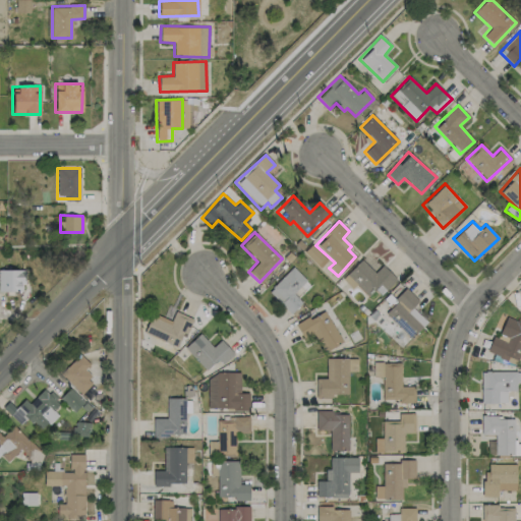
[(374,272),(361,259),(346,275),(366,294),(372,288),(381,295),(396,279),(382,265),(374,272)]
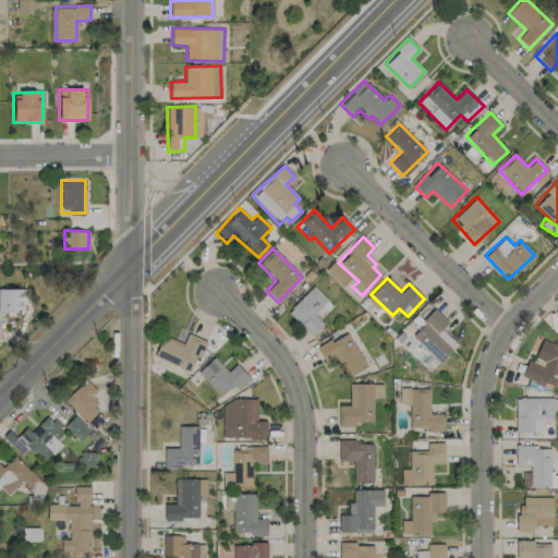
[(311,336),(324,325),(314,314),(328,301),(314,286),(287,311),(311,336)]
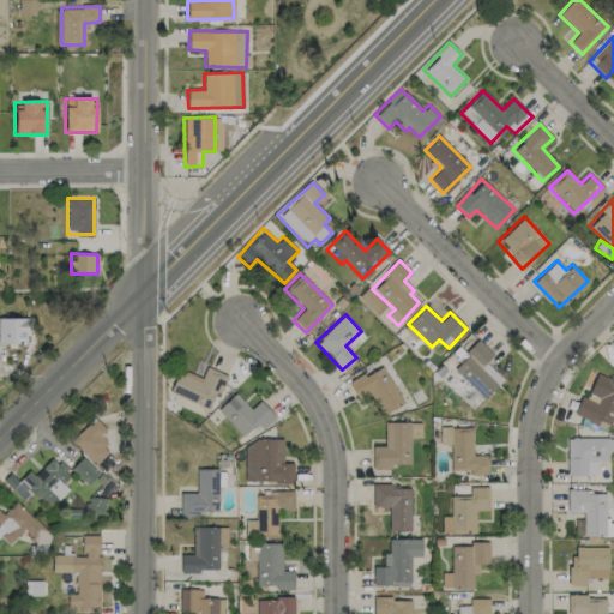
[(0,318),(0,343),(28,343),(28,318),(0,318)]
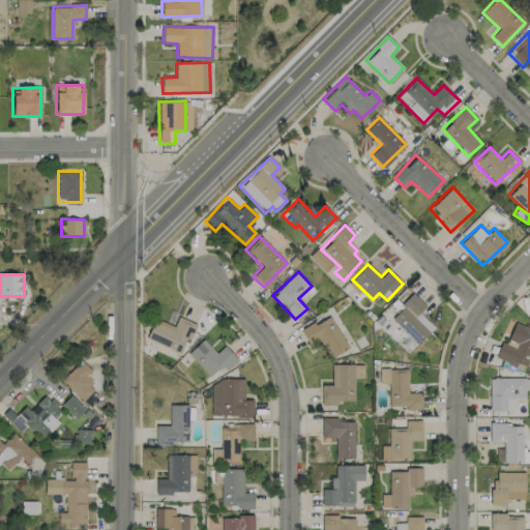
[(434,327),(419,313),(425,306),(413,294),(389,317),(416,345),(434,327)]
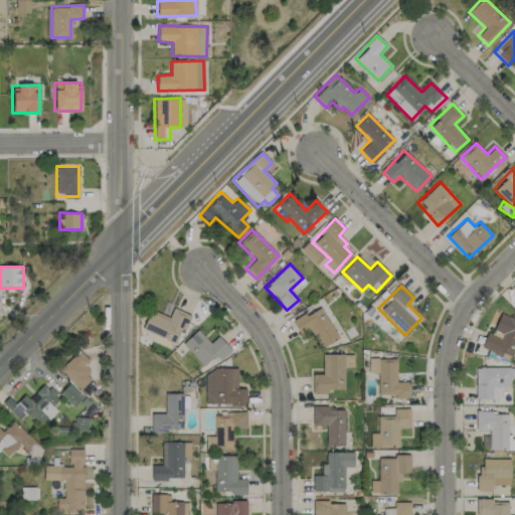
[(293,322),(300,334),(309,328),(321,348),(338,337),(319,306),(293,322)]
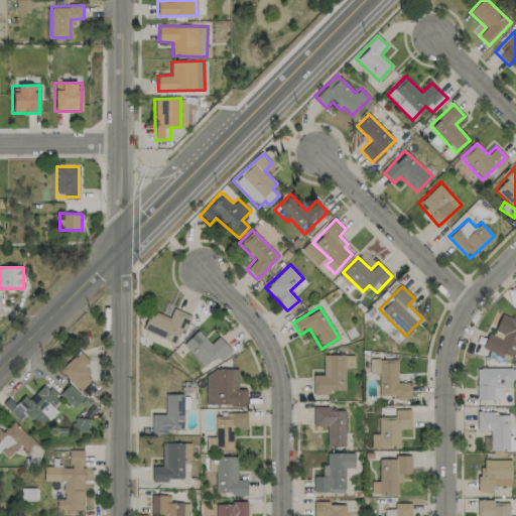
[(150,310),(143,332),(176,342),(179,332),(184,334),(190,314),(172,309),(170,316),(150,310)]
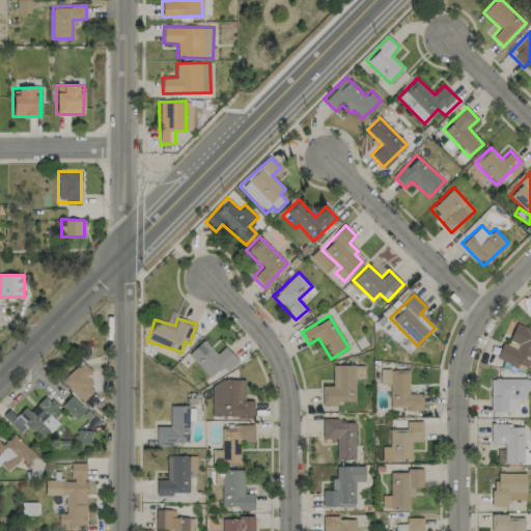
[(495,359),(526,371),(530,357),(530,329),(514,323),(506,344),(502,342),(495,359)]
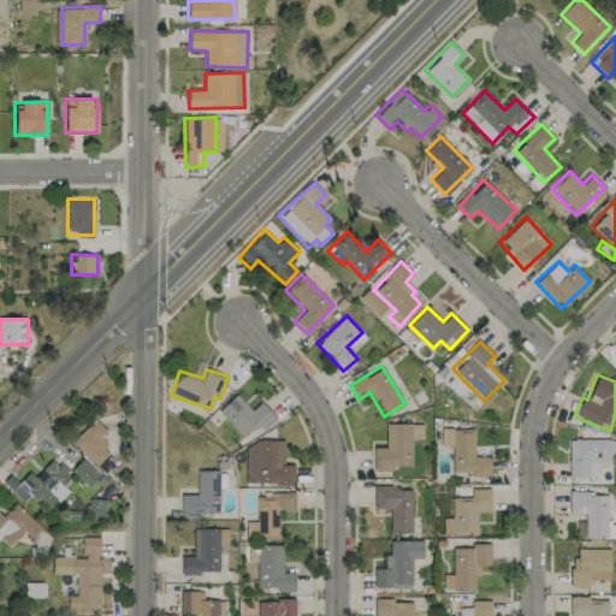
[(218,410),(243,438),(256,426),(261,432),(276,418),(260,401),(250,410),(236,395),(218,410)]
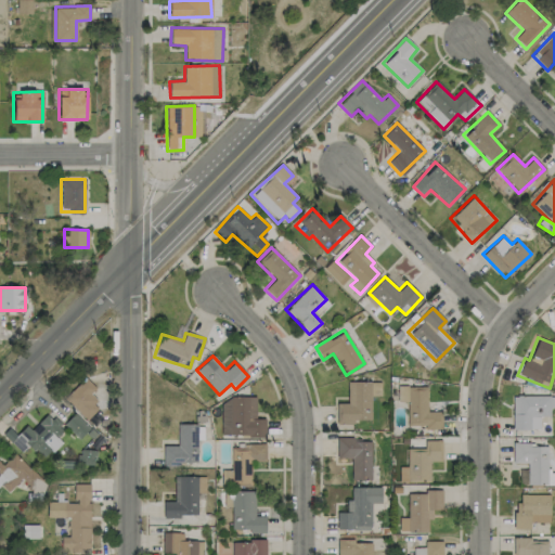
[(88,395),(95,388),(82,374),(62,394),(86,420),(100,407),(88,395)]
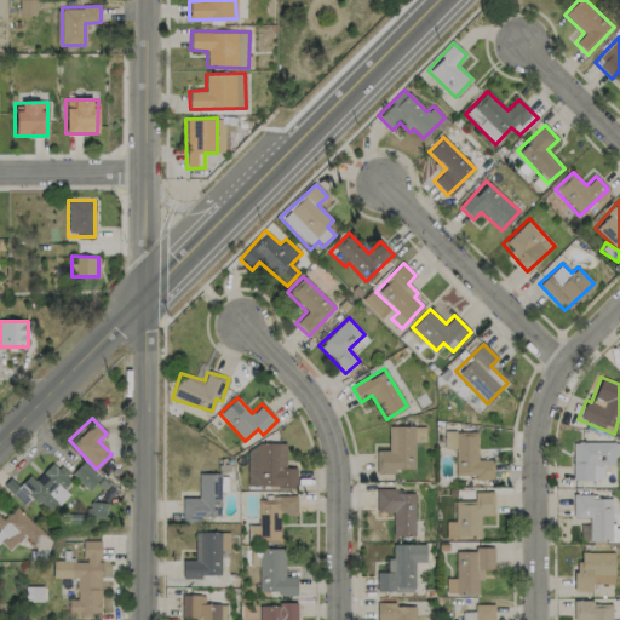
[(375,451),(375,474),(394,474),(394,469),(413,469),(414,442),(425,442),(425,426),(388,426),(388,451),(375,451)]
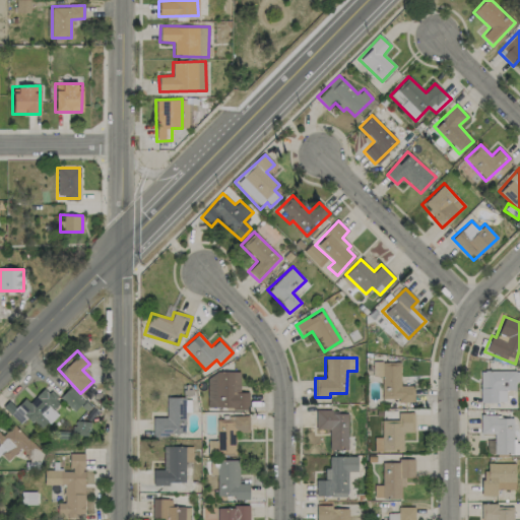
[(400,363),(373,362),(372,377),(381,377),(381,398),(398,398),(398,401),(413,402),(413,386),(400,386),(400,363)]
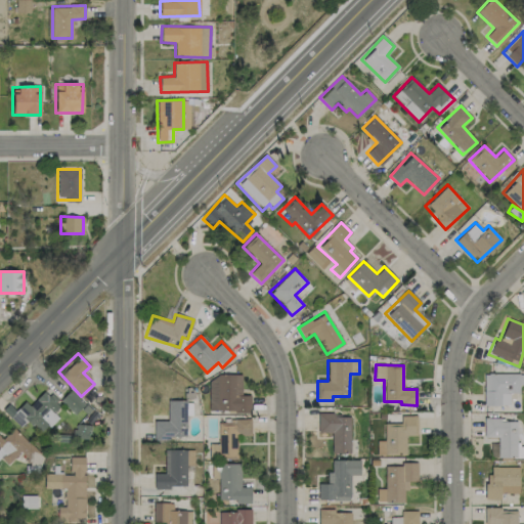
[(482,405),(509,405),(510,393),(519,393),(519,385),(523,385),(523,374),(483,374),(482,405)]
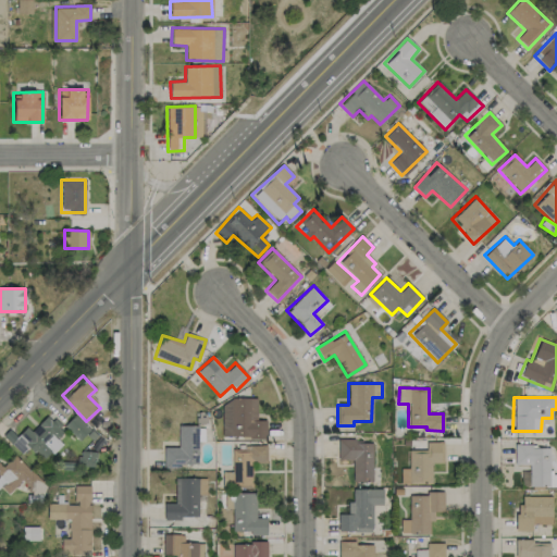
[(267,437),(265,420),(257,420),(256,399),(221,399),(222,437),(267,437)]
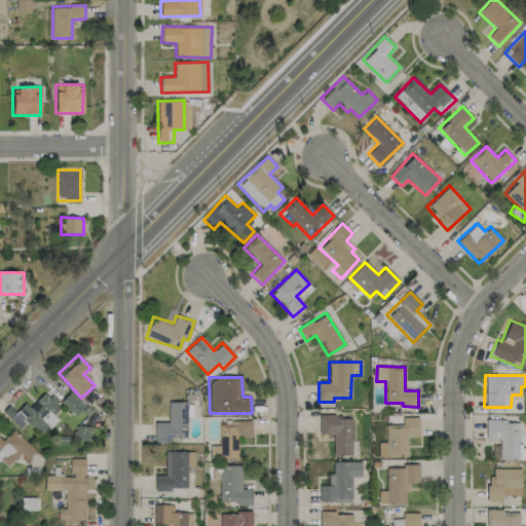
[(62,400),(72,415),(83,408),(73,391),(62,400)]
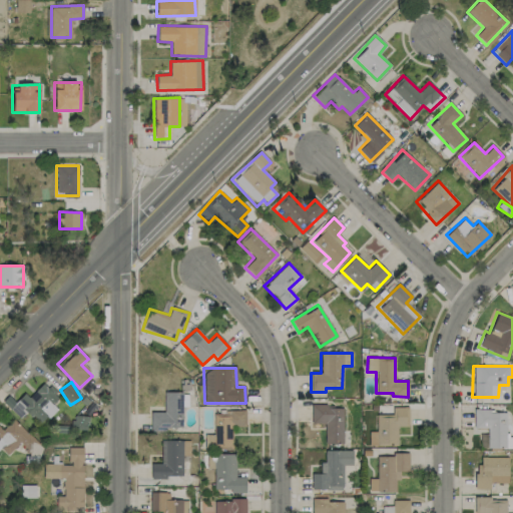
[(40,424),(47,415),(43,412),(57,396),(41,383),(29,398),(24,393),(12,408),(19,414),(23,410),(40,424)]
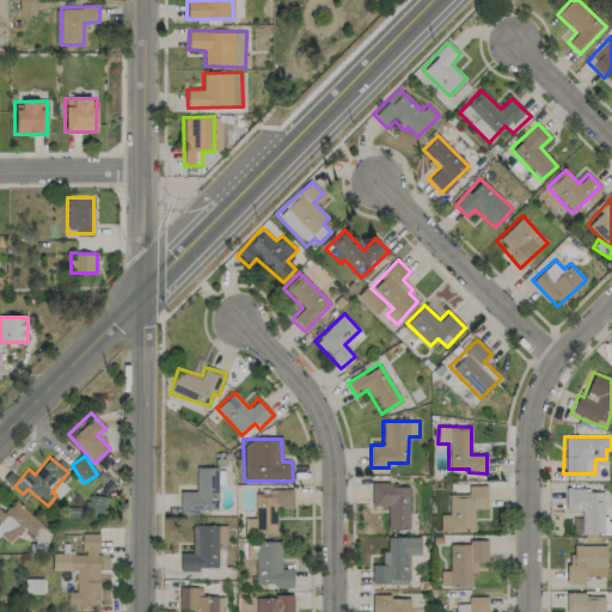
[(216,467),(195,467),(195,491),(179,491),(179,513),(218,512),(216,467)]
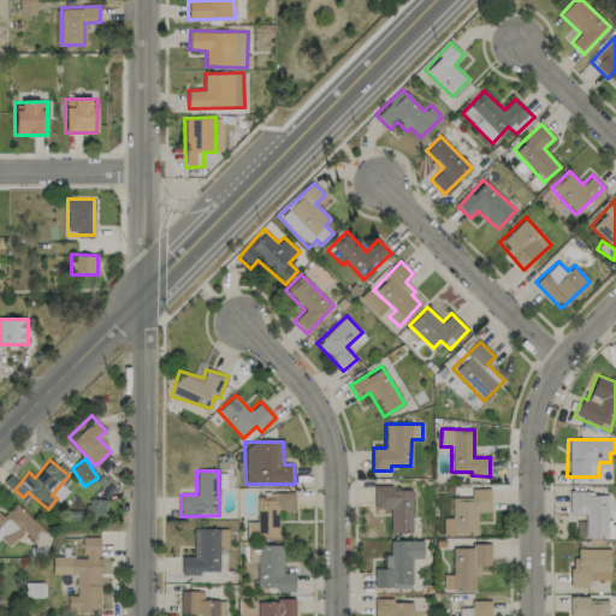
[(412,487),(373,487),(374,508),(389,508),(390,532),(412,532),(412,487)]
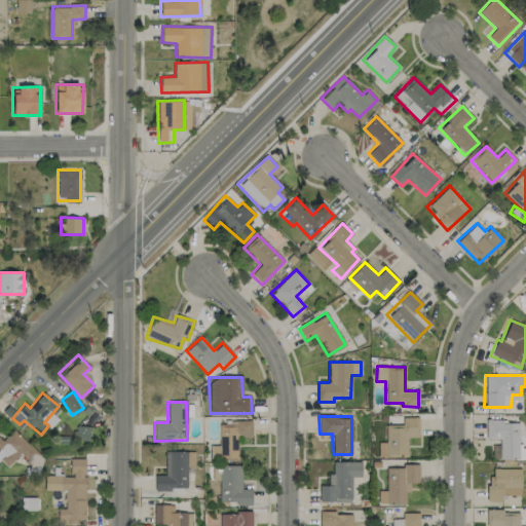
[(418,437),(418,417),(402,417),(402,424),(384,425),(385,442),(378,443),(378,456),(407,455),(407,438),(418,437)]
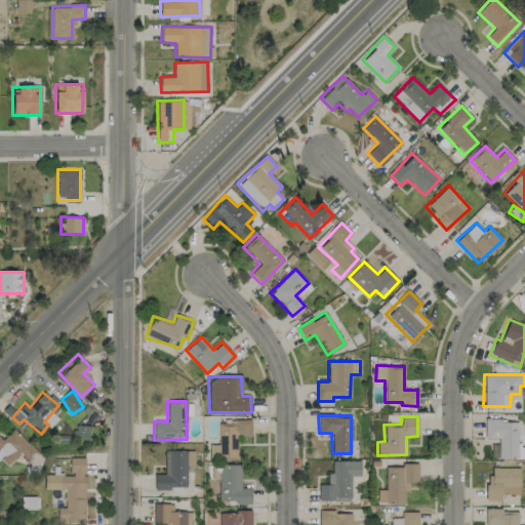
[(251,436),(250,420),(217,420),(218,445),(212,445),(212,457),(237,457),(237,436),(251,436)]
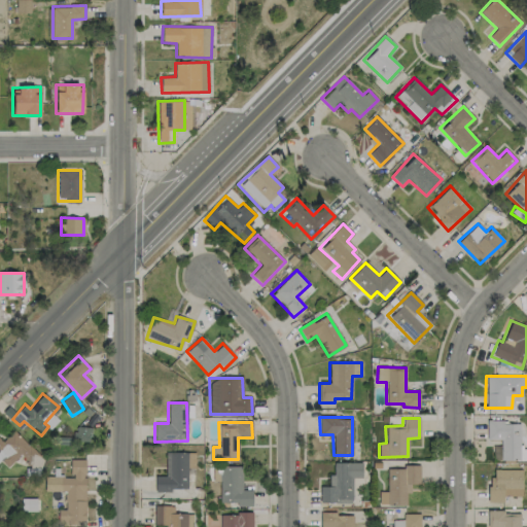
[(90,427),(74,426),(74,441),(90,442),(90,427)]
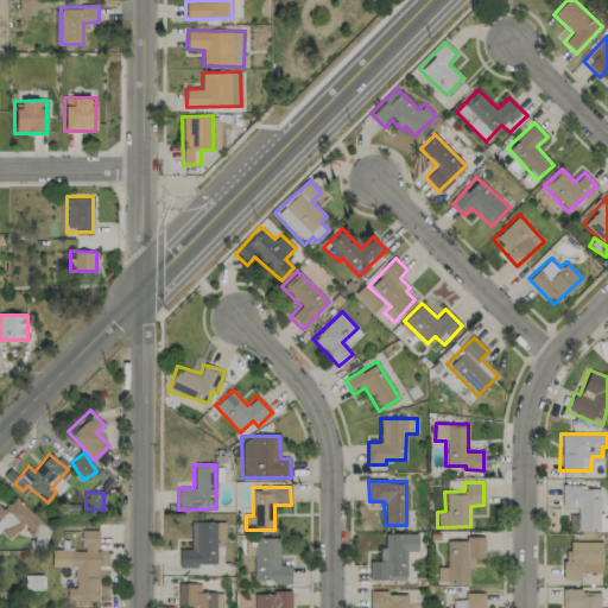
[(0,537),(5,543),(23,525),(38,542),(50,531),(17,495),(1,510),(0,507),(0,537)]
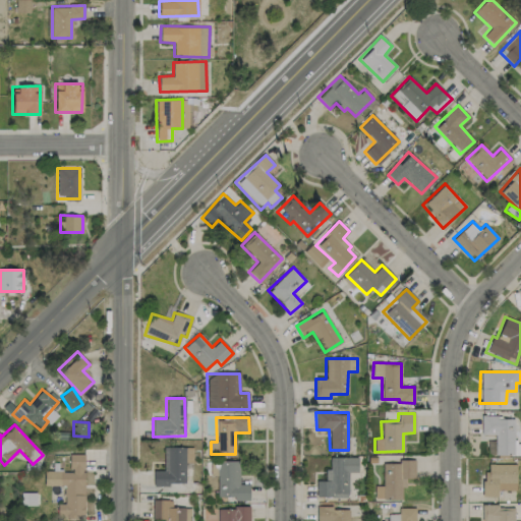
[(185,447),(164,447),(164,470),(154,470),(154,484),(185,484),(185,447)]
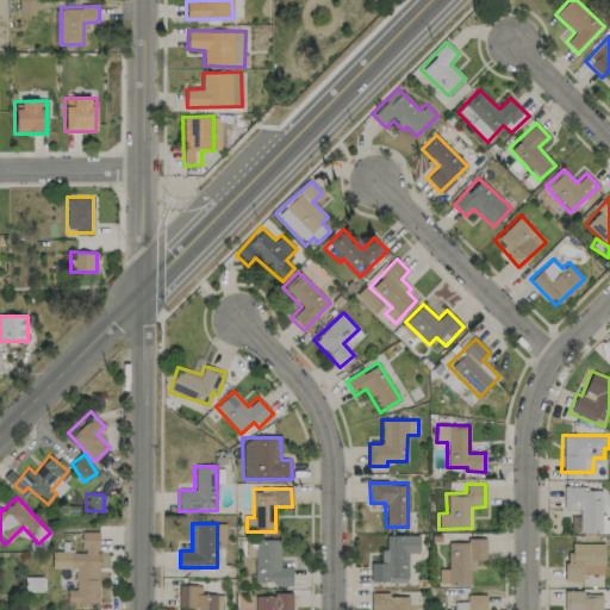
[(98,531),(81,531),(81,552),(51,552),(51,568),(74,568),(75,590),(67,590),(67,604),(99,603),(98,531)]
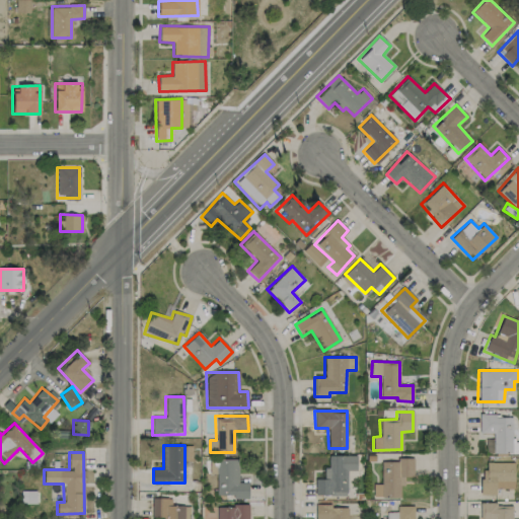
[(315,478),(314,495),(346,496),(347,470),(357,470),(357,456),(328,455),(327,468),(323,468),(323,479),(315,478)]
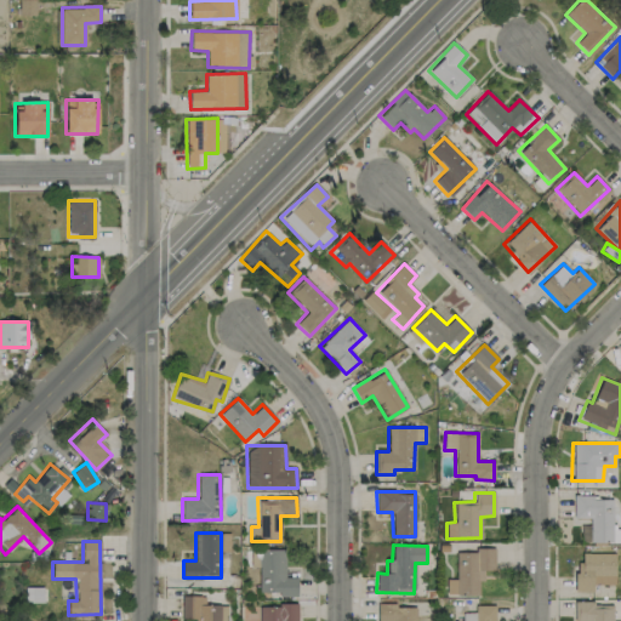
[(494,570),(494,548),(473,548),(473,552),(456,552),(455,579),(446,579),(446,594),(478,596),(478,580),(483,580),(484,570),(494,570)]
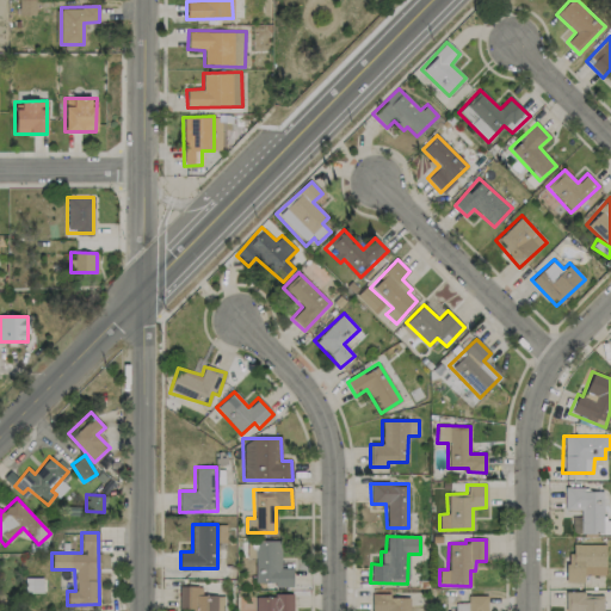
[(292,585),(292,568),(279,568),(279,541),(254,541),(254,585),(292,585)]
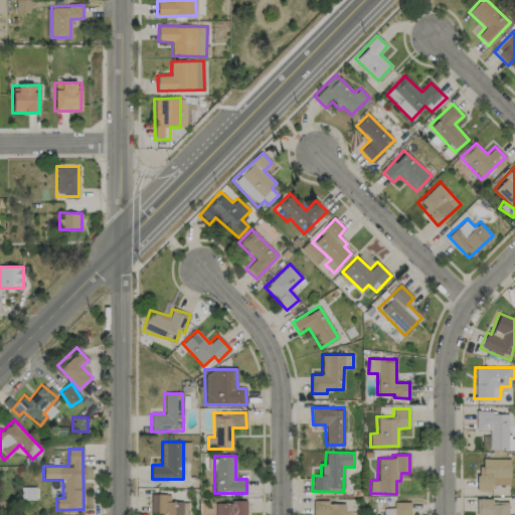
[(492,485),(509,485),(510,459),(478,459),(478,491),(492,491),(492,485)]
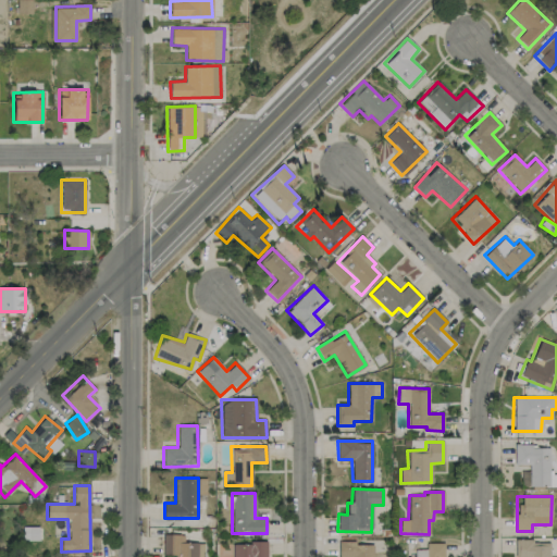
[(203,556),(205,543),(184,543),(184,535),(163,534),(162,555),(174,555),(174,556),(203,556)]
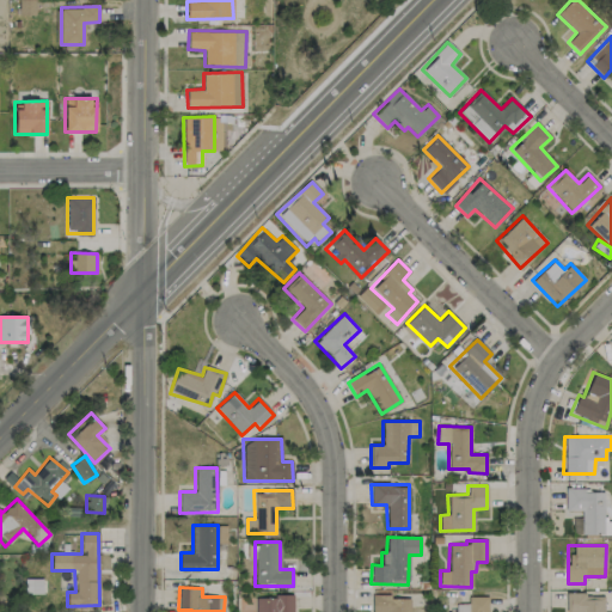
[(577,611),(603,611),(604,594),(564,594),(564,611),(579,611),(577,611)]
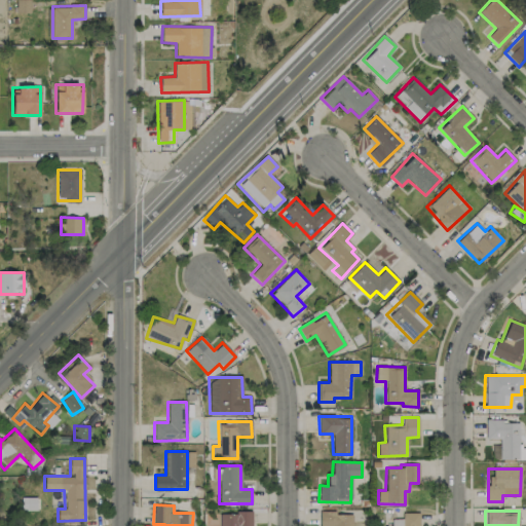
[(240,525),(252,525),(252,512),(219,513),(219,525),(240,525)]
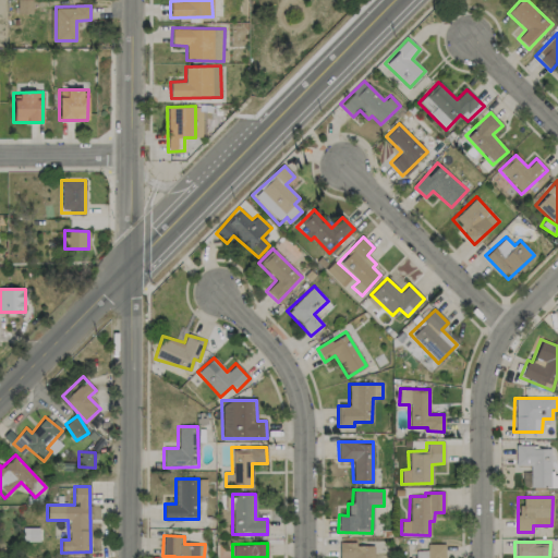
[(374,557),(375,544),(339,544),(339,557),(374,557)]
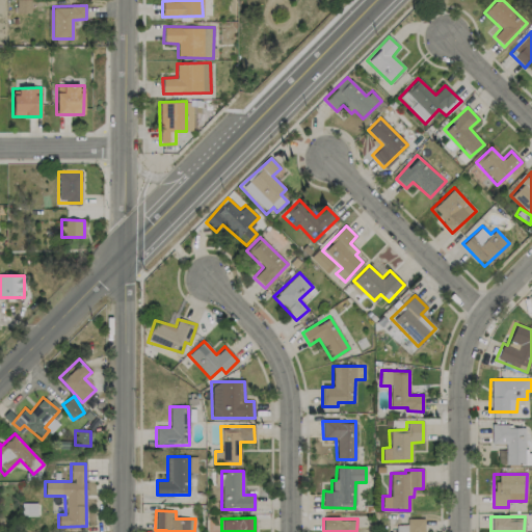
[(388,531),(421,531),(421,519),(406,519),(406,525),(396,525),(396,531),(393,531),(389,531),(388,531)]
